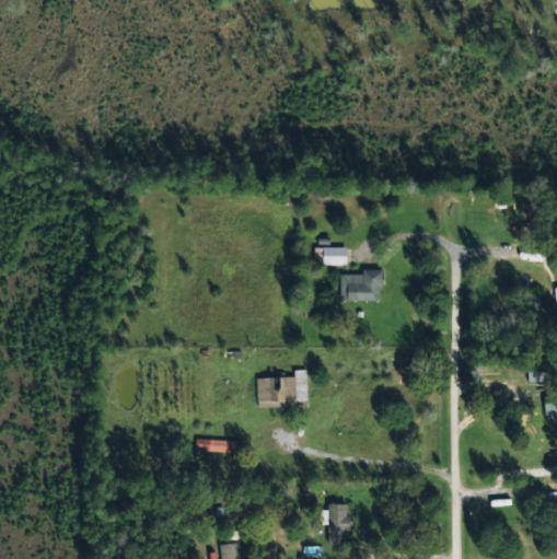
[(347,247),(315,247),(315,265),(347,265),(347,247)]
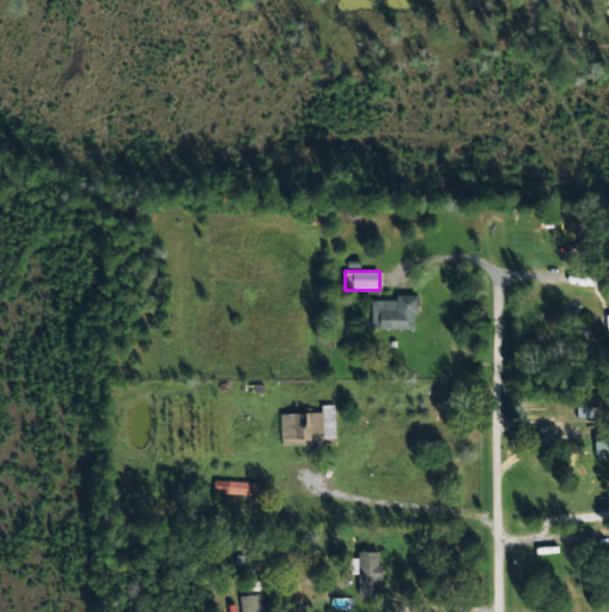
[(373,297),(373,329),(416,329),(416,297),(373,297)]
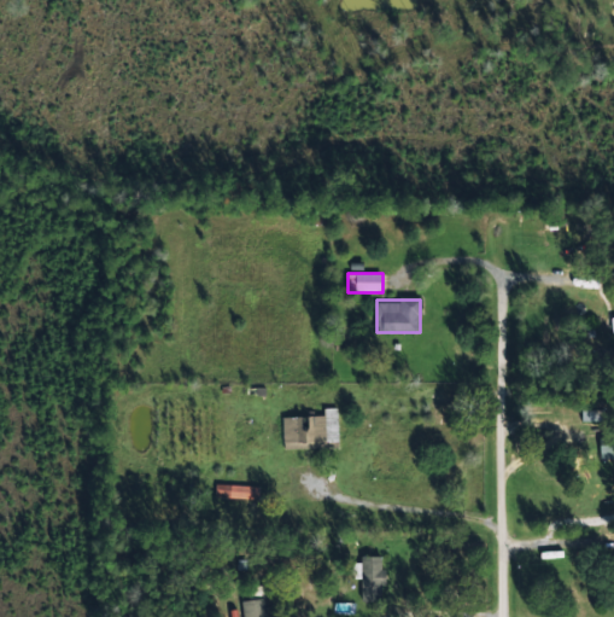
[(325,415),(284,415),(284,449),(340,449),(340,408),(325,408),(325,415)]
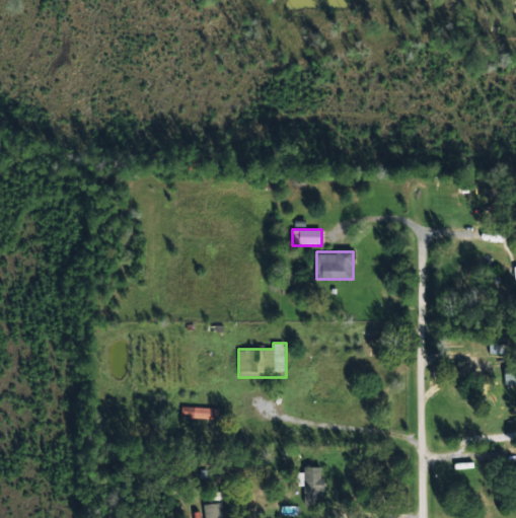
[(218,420),(218,408),(182,407),(182,419),(218,420)]
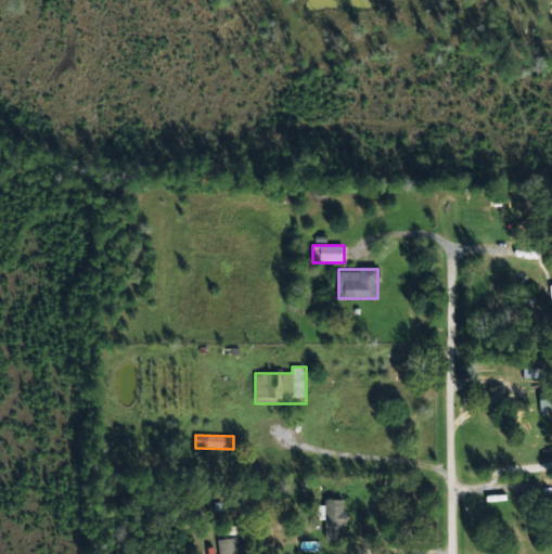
[(345,539),(345,500),(325,500),(325,539),(345,539)]
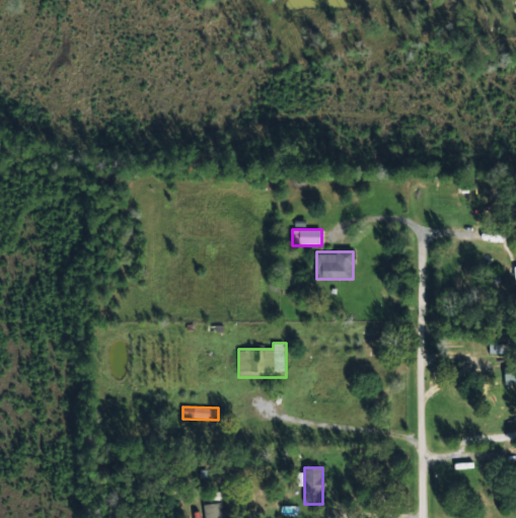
[(205,517),(224,517),(223,502),(204,504),(205,517)]
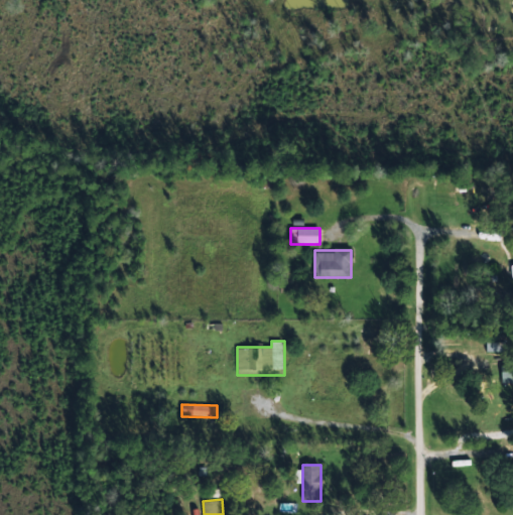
All buildings are outlined.
